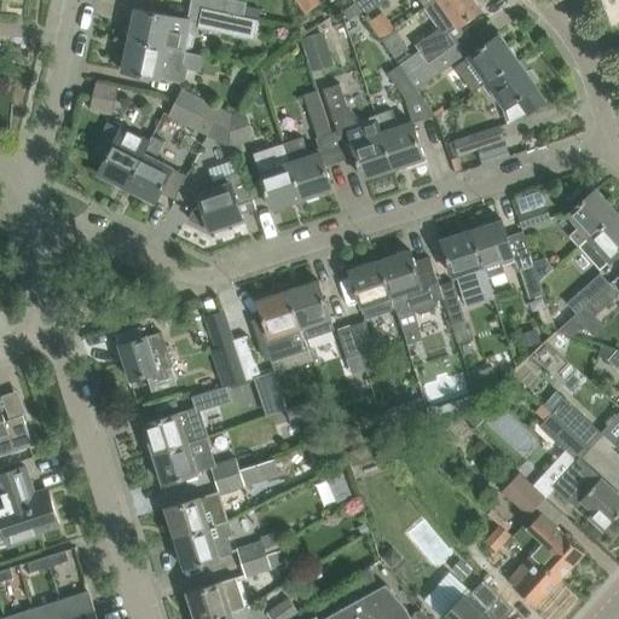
[(235,0),(190,0),(190,5),(201,7),(241,15),(243,5),(244,3),(235,0)]
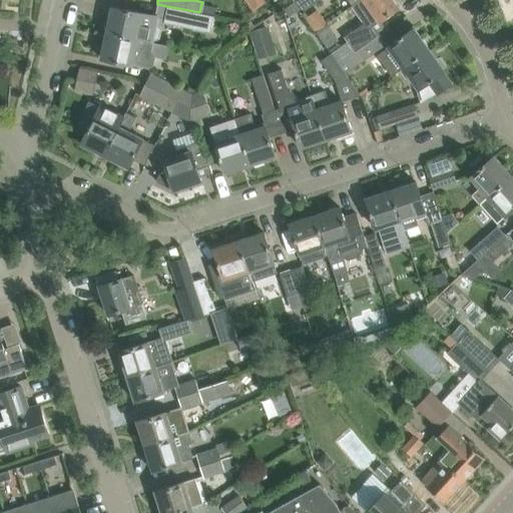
[(320,0),(293,0),(292,1),(301,14),(320,0)]
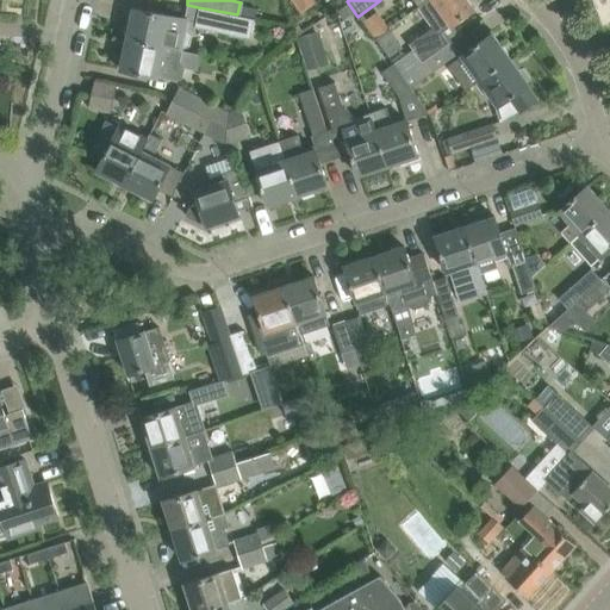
[(412,51),(393,64),(402,76),(441,48),(452,41),(444,31),(474,10),(467,0),(428,0),(417,8),(433,29),(409,45),(412,51)]
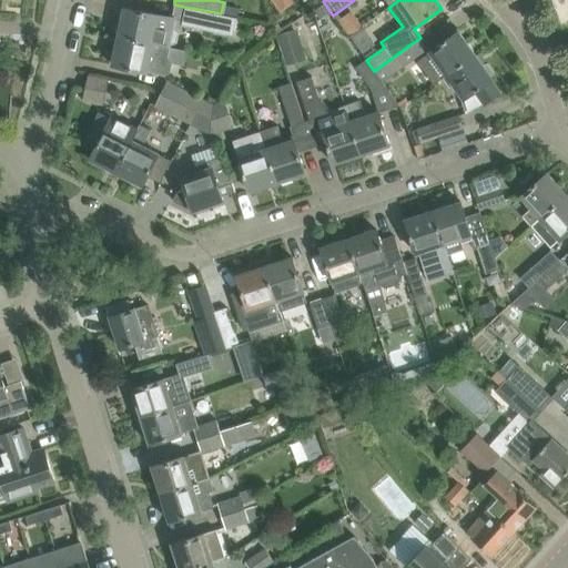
[(184,7),(182,19),(237,31),(240,18),(221,13),(184,7)]
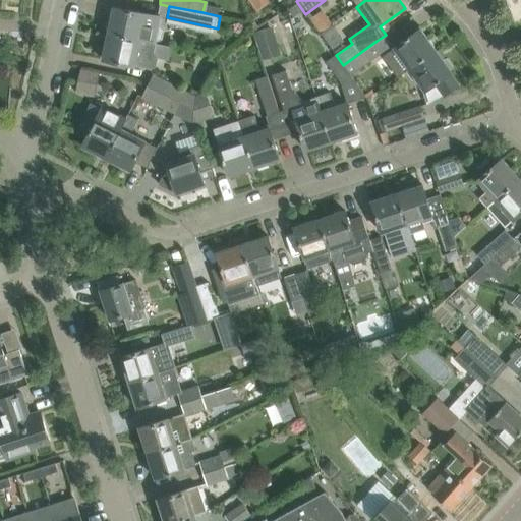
[(108,33),(140,40),(156,43),(162,16),(161,16),(161,17),(146,14),(114,7),(108,33)]
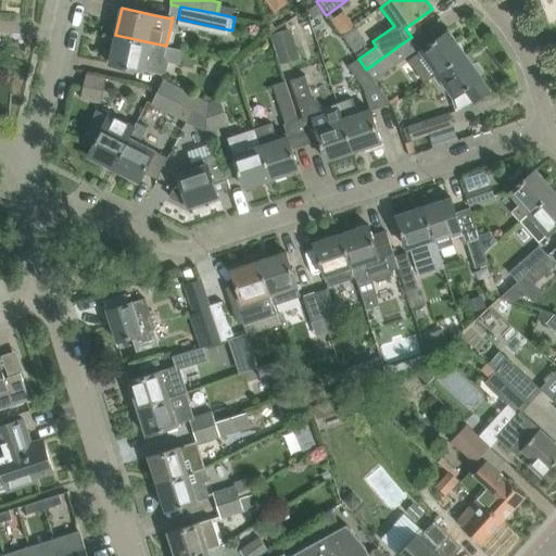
[(342,16),(332,23),(341,36),(352,28),(342,16)]
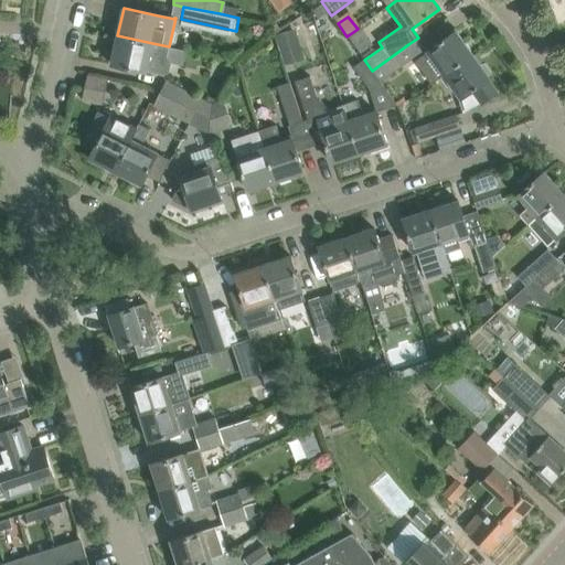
[(290,31),(275,35),(280,53),(296,49),(290,31)]
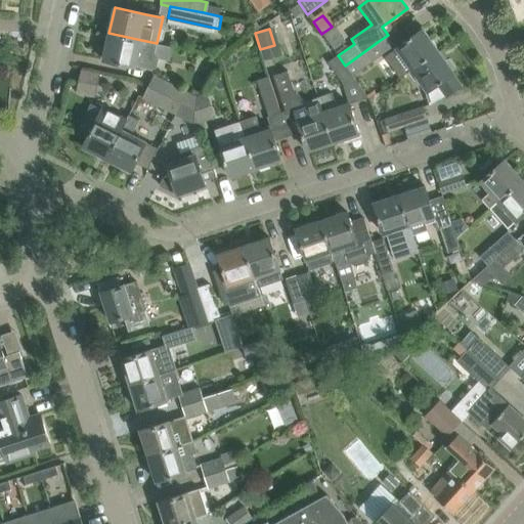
[(438,50),(423,29),(396,48),(411,70),(438,50)]
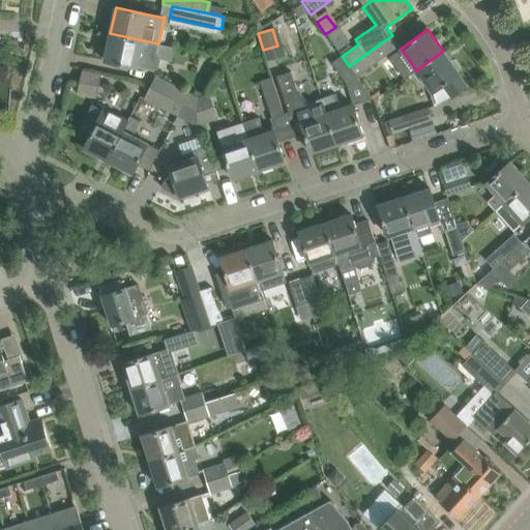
[(110,33),(105,60),(154,71),(160,69),(163,60),(158,55),(156,54),(158,43),(143,40),(110,33)]
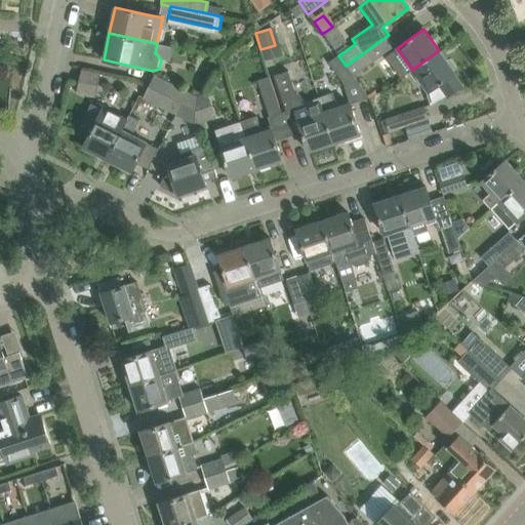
[(346,66),(353,76),(387,51),(379,41),(346,66)]
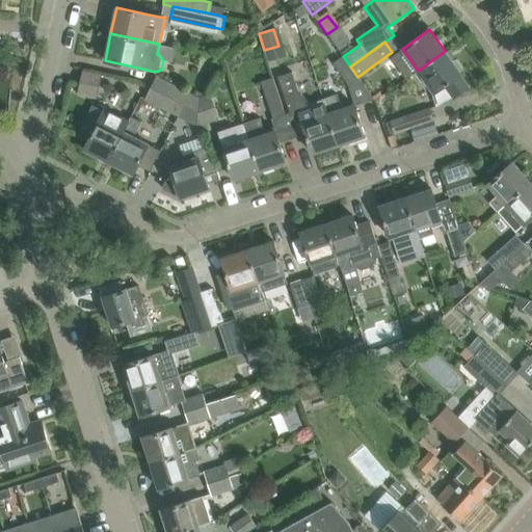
[(452,61),(445,51),(418,71),(433,92),(445,84),(453,97),(467,87),(458,75),(460,74),(459,72),(462,68),(456,60),(452,61)]
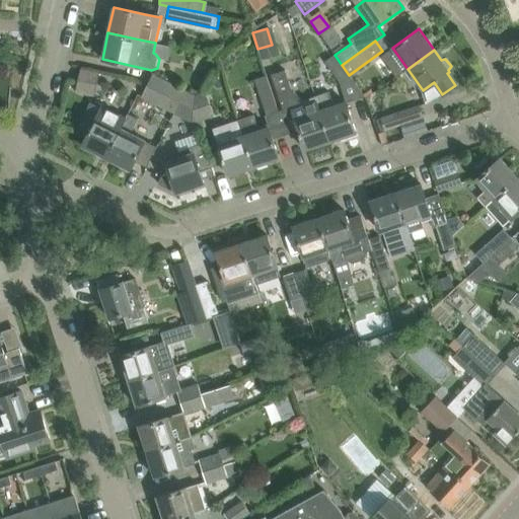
[(349,75),(342,65),(335,55),(322,64),(337,83),(349,75)]
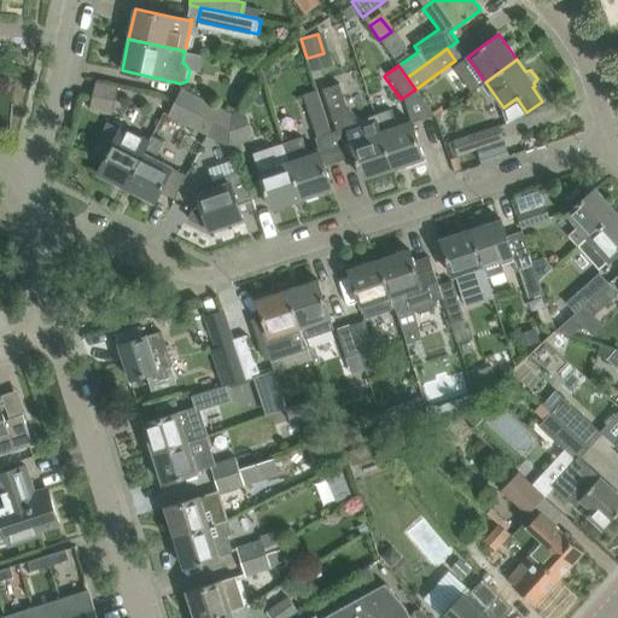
[(93,103),(114,108),(120,85),(99,80),(93,103)]
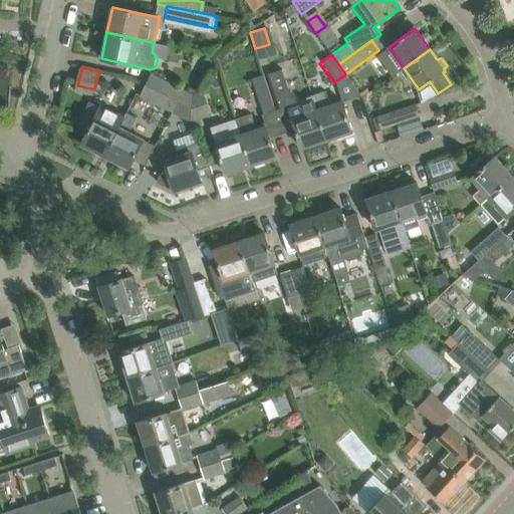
[(289,92),(281,69),(268,73),(281,112),(289,110),(302,148),(327,140),(312,94),(296,99),(295,97),(293,95),(291,93),(289,92)]
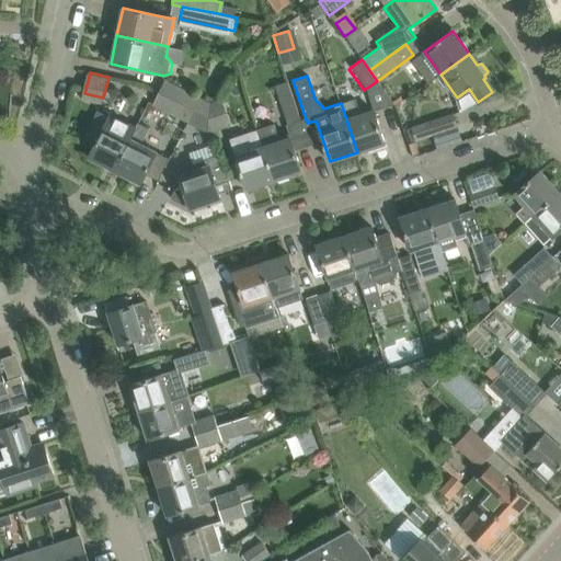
[(164,81),(159,93),(183,105),(190,93),(164,81)]
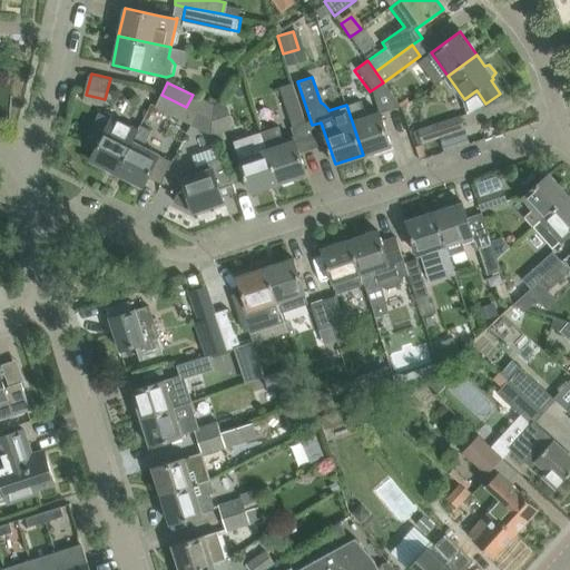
[(279,87),(293,127),(305,123),(292,82),(279,87)]
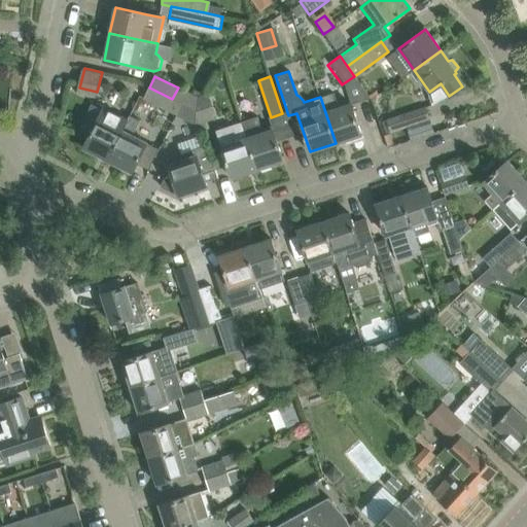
[(143,99),(166,110),(172,99),(149,88),(143,99)]
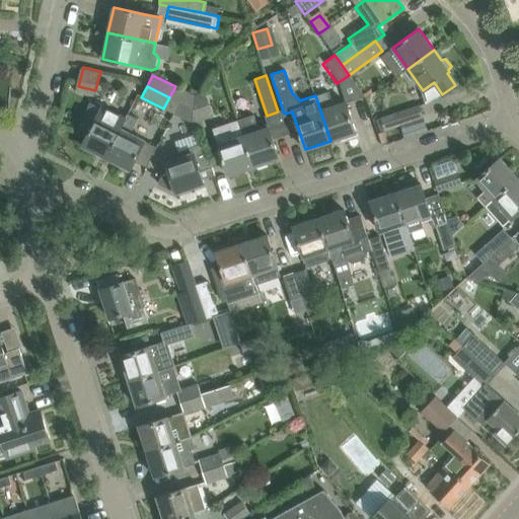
[(163,108),(173,114),(186,91),(175,86),(169,97),(163,108)]
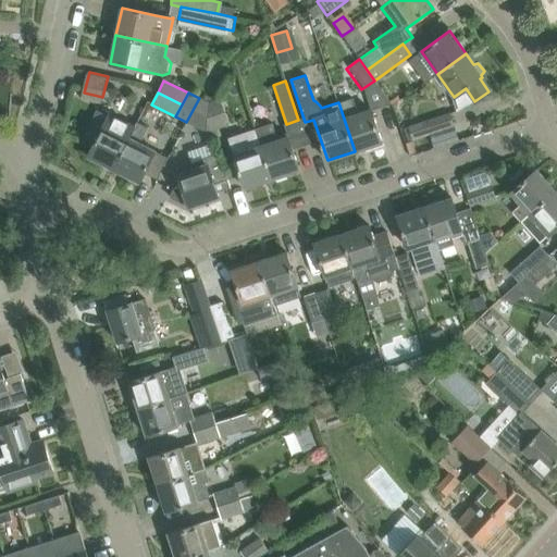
[(209,102),(199,98),(186,122),(206,132),(209,102)]
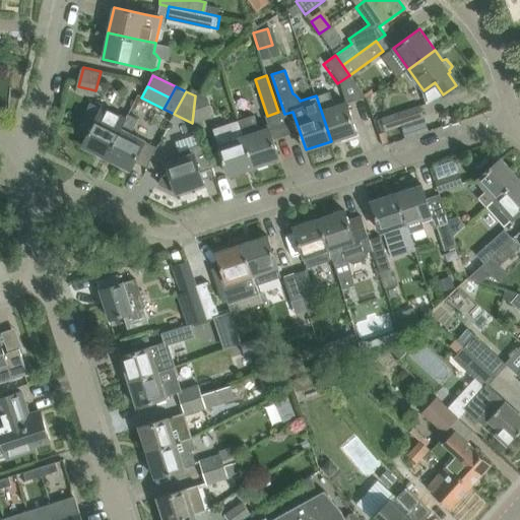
[(329,91),(316,95),(331,141),(355,133),(345,102),(334,106),(329,91)]
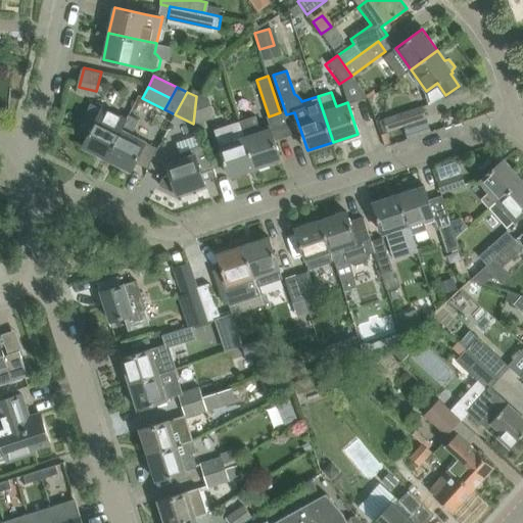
[(206,93),(196,96),(193,124),(215,117),(206,93)]
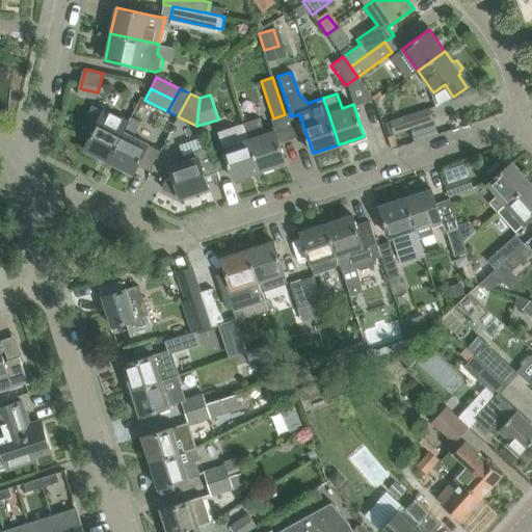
[(429,108),(391,121),(395,133),(433,120),(429,108)]
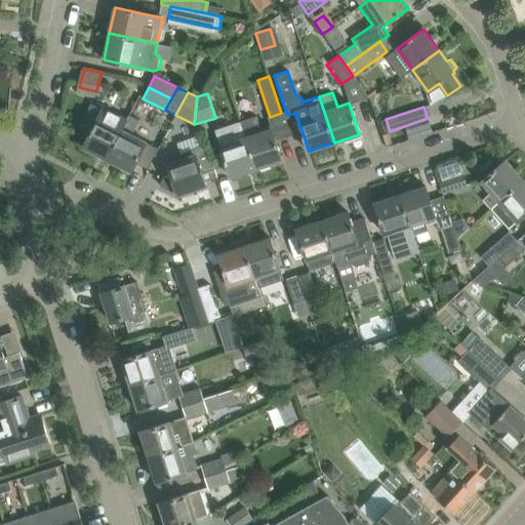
[(83,147),(107,159),(129,115),(128,115),(126,120),(103,108),(83,147)]
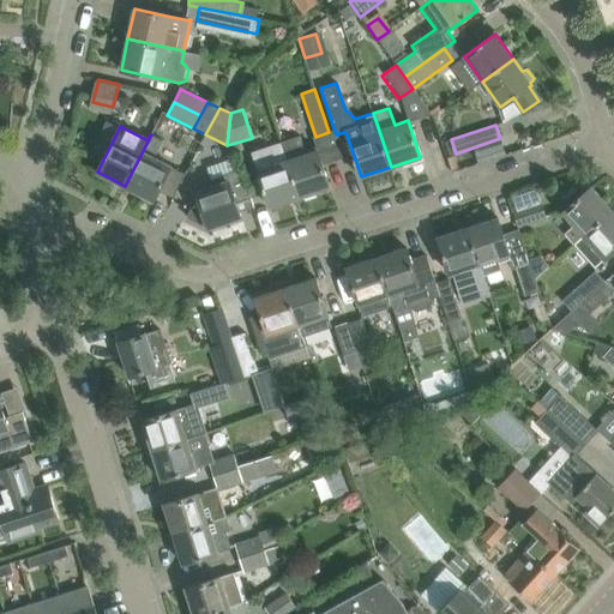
[(163,140),(151,134),(125,186),(154,200),(170,166),(154,157),(163,140)]
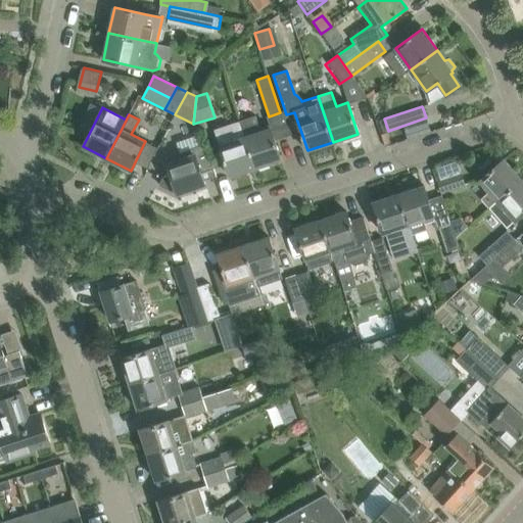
[(255,168),(280,159),(270,129),(263,131),(257,116),(240,123),(255,168)]
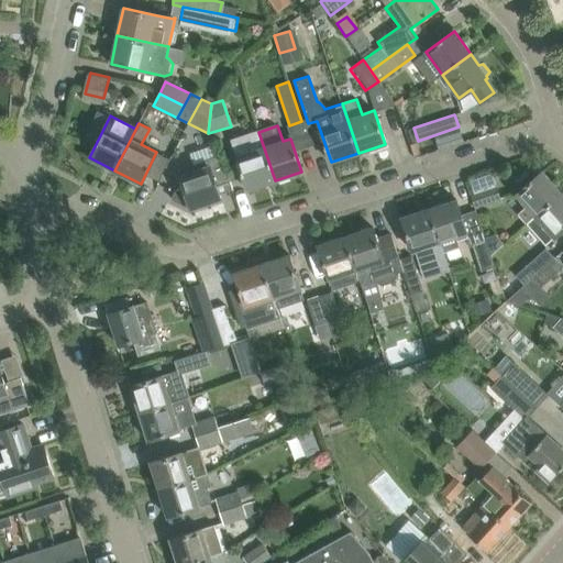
[(231,141),(247,190),(275,180),(258,132),(231,141)]
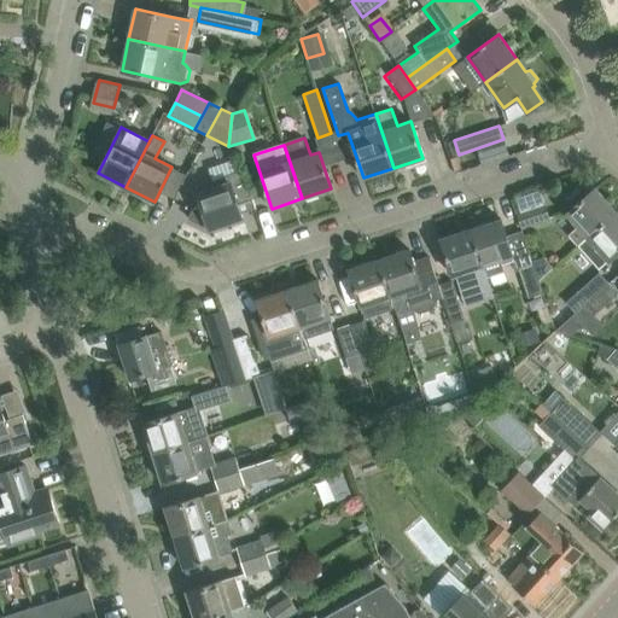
[(197,193),(200,207),(192,209),(187,219),(209,229),(242,219),(240,214),(255,209),(252,199),(243,170),(211,180),(214,187),(197,193)]
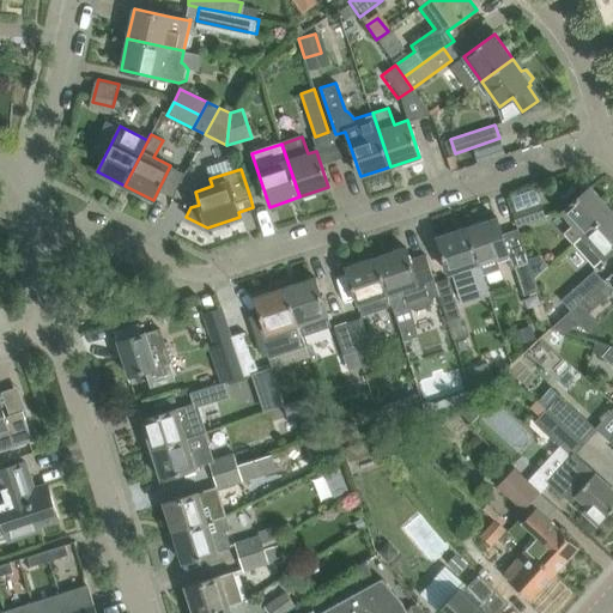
[(574,244),(611,210),(590,187),(562,212),(572,225),(563,232),(574,244)]
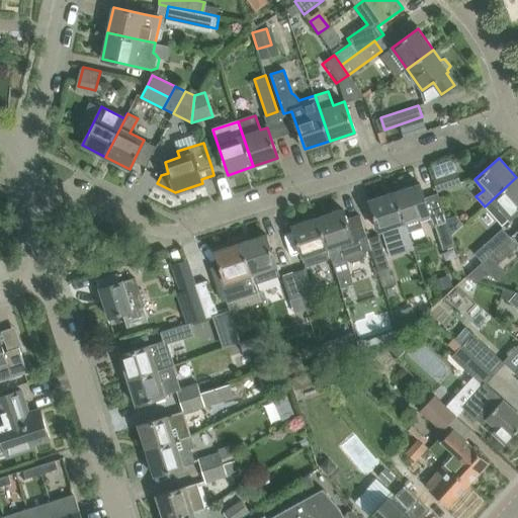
[(456,171),(433,179),(437,191),(460,183),(456,171)]
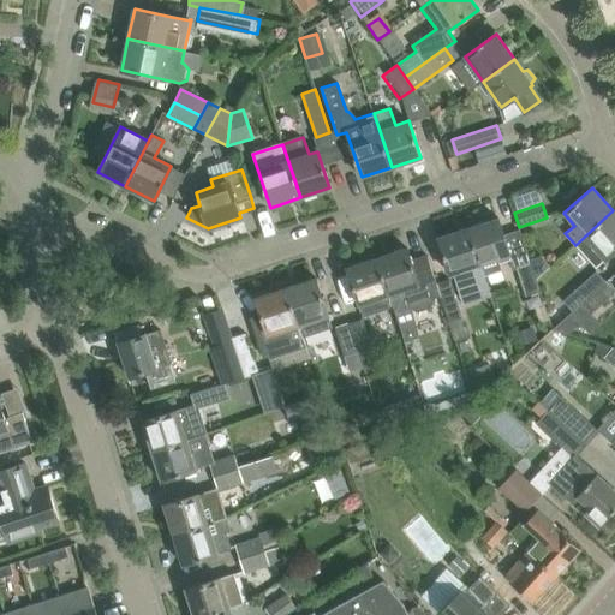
[(604,260),(605,260),(614,250),(614,213),(613,210),(575,245),(596,268),(604,260)]
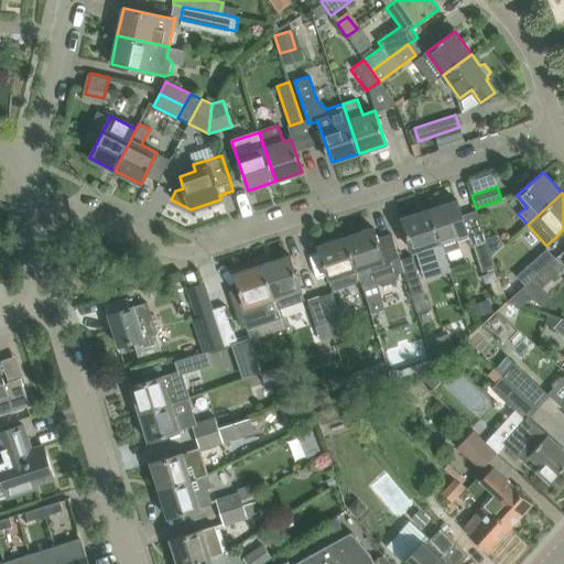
[(457,201),(430,209),(441,242),(468,234),(473,247),(487,242),(477,212),(463,217),(457,201)]
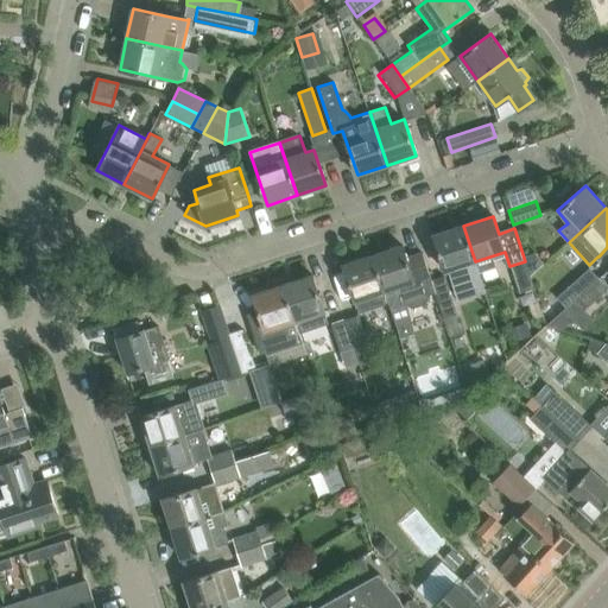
[(445,271),(475,261),(463,226),(434,235),(445,271)]
